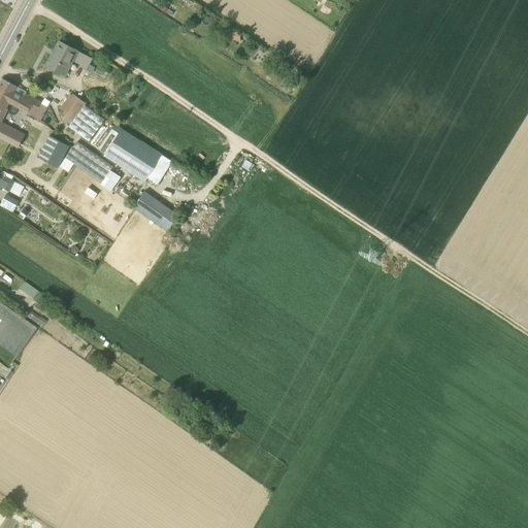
[(59,42),(61,43),(54,57),(52,56),(46,66),(65,76),(73,62),(80,65),(79,67),(87,70),(93,60),(59,41),(59,42)]
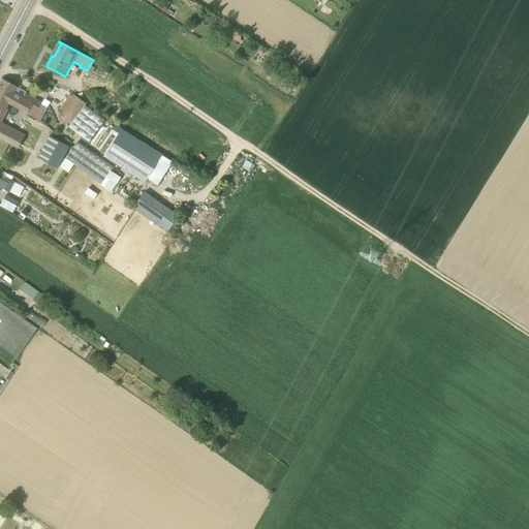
[(0,86),(0,98),(8,103),(34,117),(41,102),(16,89),(17,87),(3,80),(0,86)]
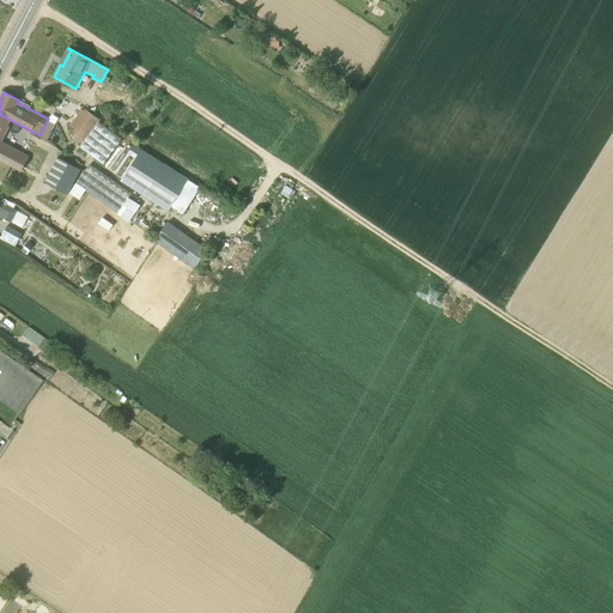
[(71,127),(68,131),(85,143),(98,123),(99,122),(84,110),(83,111),(82,110),(70,126),(71,127)]
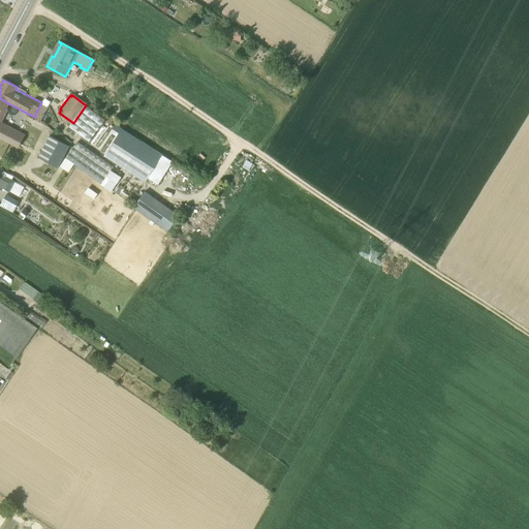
[(0,127),(0,118),(8,103),(0,98),(0,137),(18,148),(10,161),(20,165),(38,130),(23,123),(18,132),(5,125),(3,129),(0,127)]
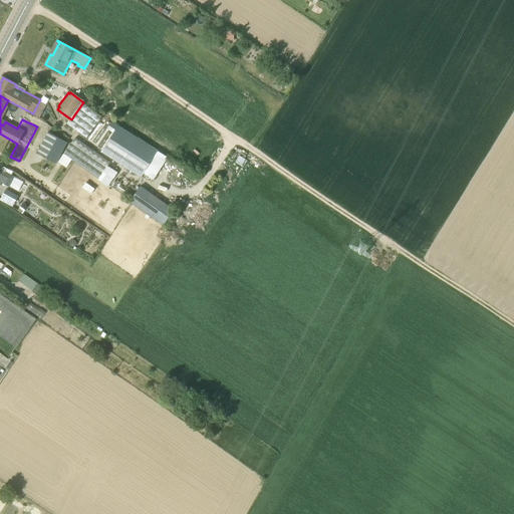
[(159,152),(111,120),(105,129),(113,134),(101,153),(142,178),(159,152)]
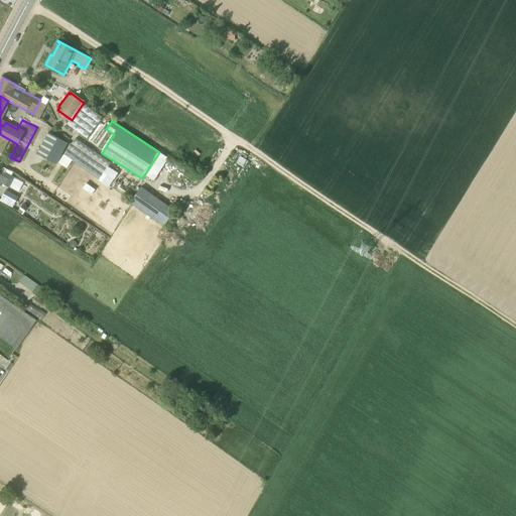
[(48,133),(37,154),(56,164),(68,143),(48,133)]
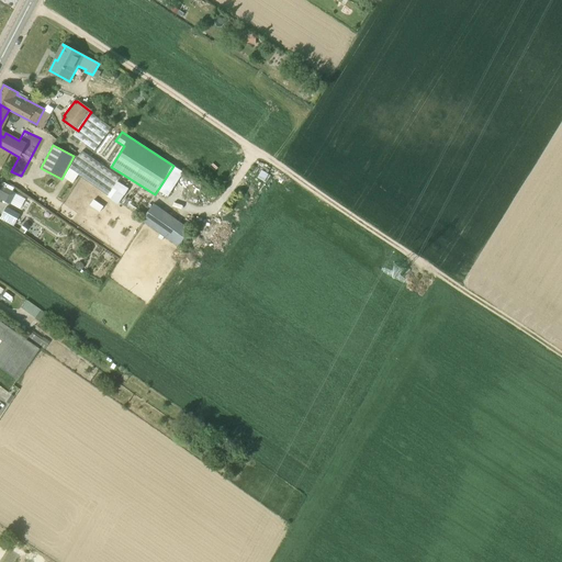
[(249,173),(262,180),(267,172),(254,166),(249,173)]
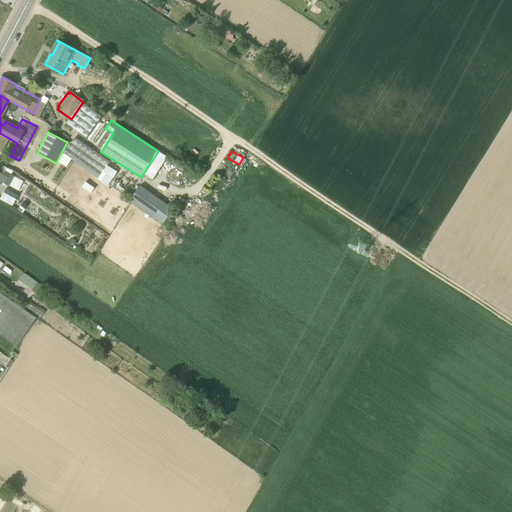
[(106,166),(97,179),(100,181),(100,182),(107,187),(117,173),(106,166)]
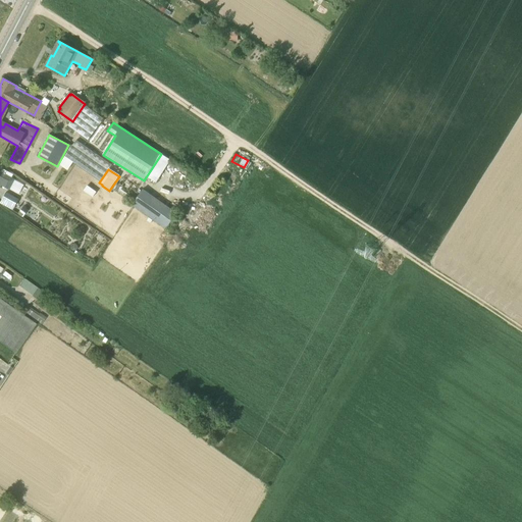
[(15,179),(7,175),(0,172),(0,171),(0,179),(4,181),(2,186),(10,190),(12,186),(15,188),(18,181),(15,180),(15,179)]
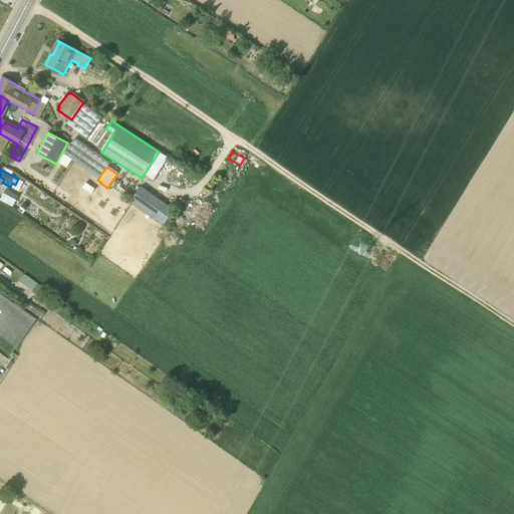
[(130,202),(164,226),(175,211),(141,186),(130,202)]
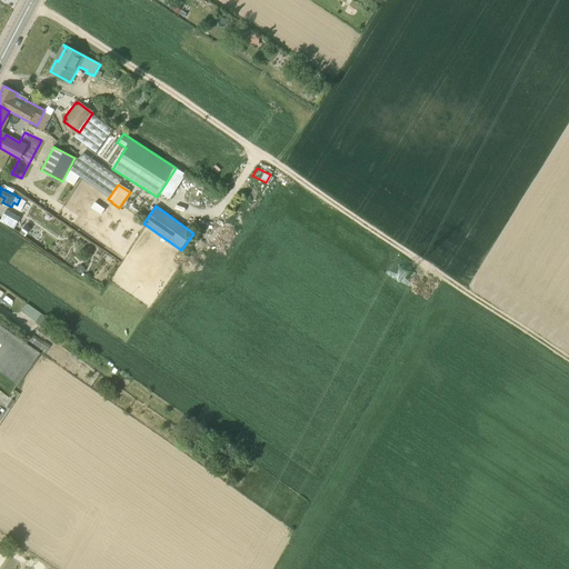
[(20,218),(7,210),(1,219),(16,227),(20,218)]
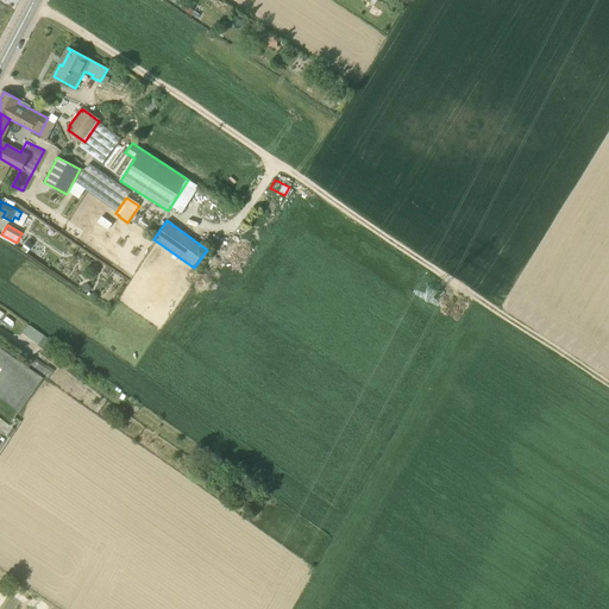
[(26,325),(20,334),(35,343),(41,334),(26,325)]
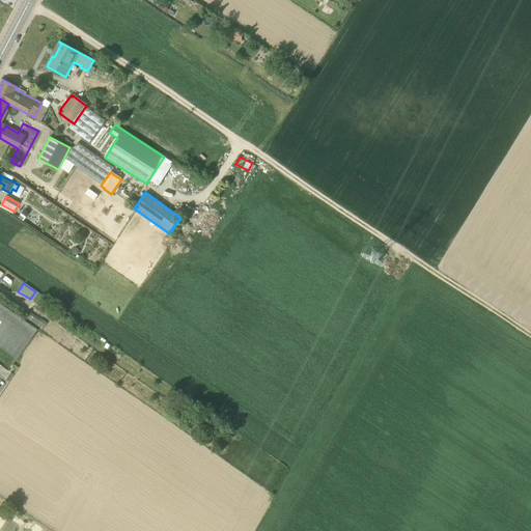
[(0,350),(16,361),(36,331),(0,305),(0,350)]
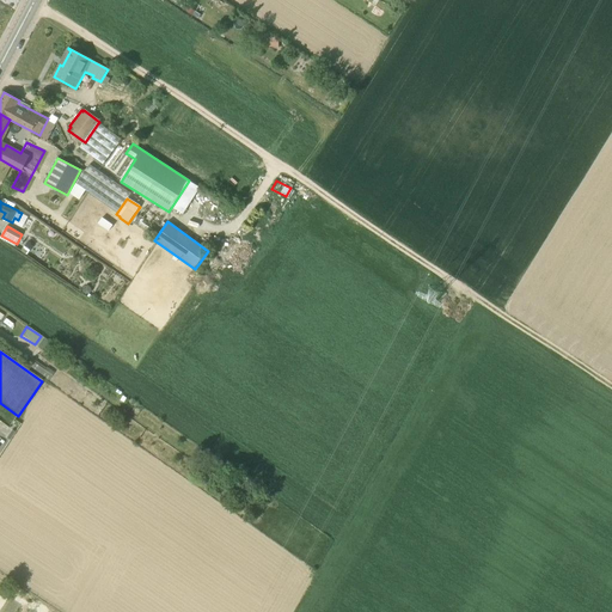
[(34,360),(29,367),(49,381),(54,373),(47,367),(46,368),(34,360)]
